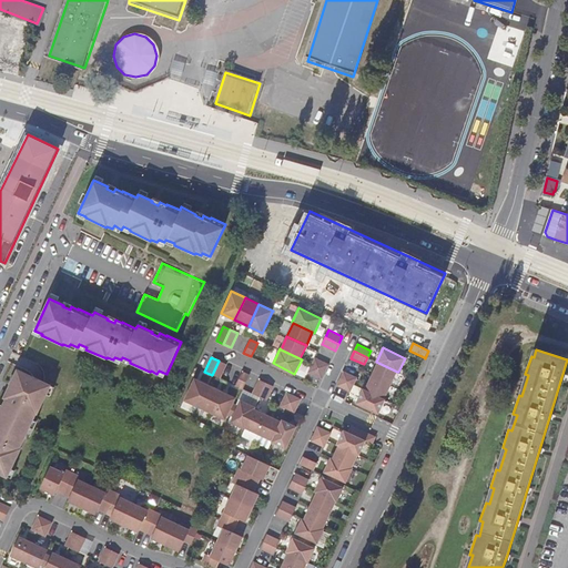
[(328,364),(315,357),(312,364),(312,365),(325,371),(328,364)]
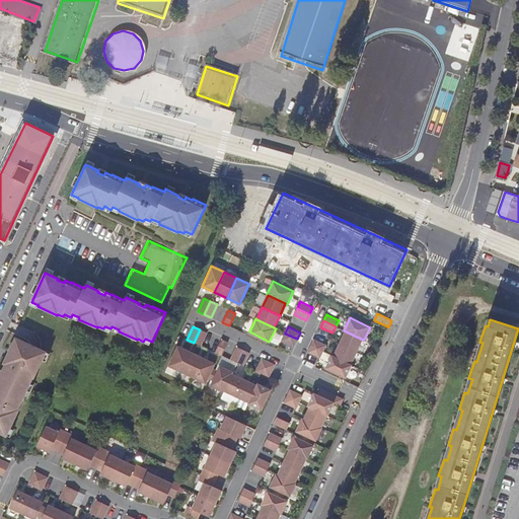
[(200,346),(206,332),(200,329),(194,343),(200,346)]
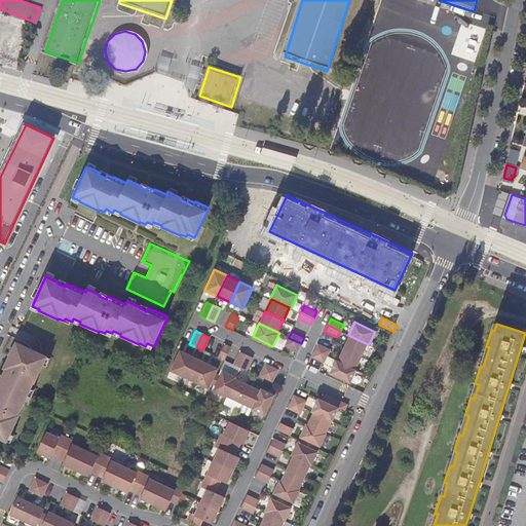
[(362,357),(368,344),(350,336),(344,348),(362,357)]
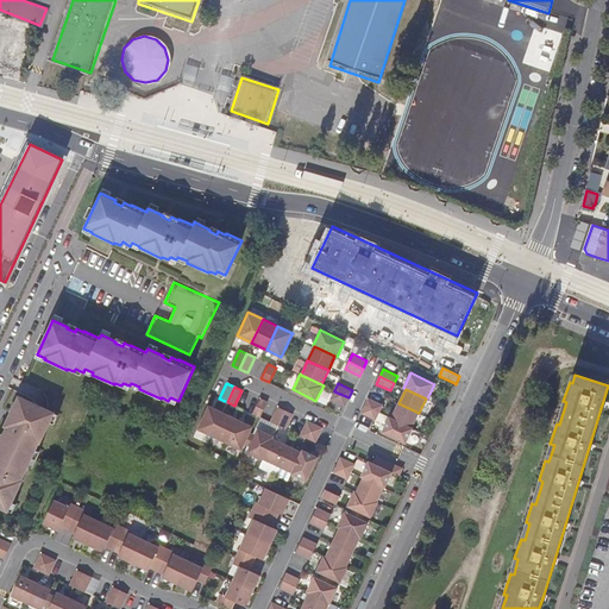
[(349,397),(334,391),(331,399),(345,406),(349,397)]
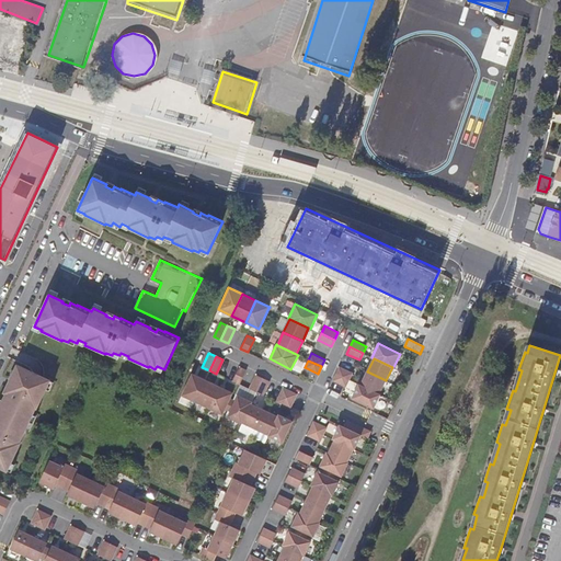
[(37,410),(50,381),(16,365),(10,380),(14,381),(11,389),(8,396),(6,395),(0,407),(0,468),(8,471),(21,443),(20,443),(36,409),(37,410)]
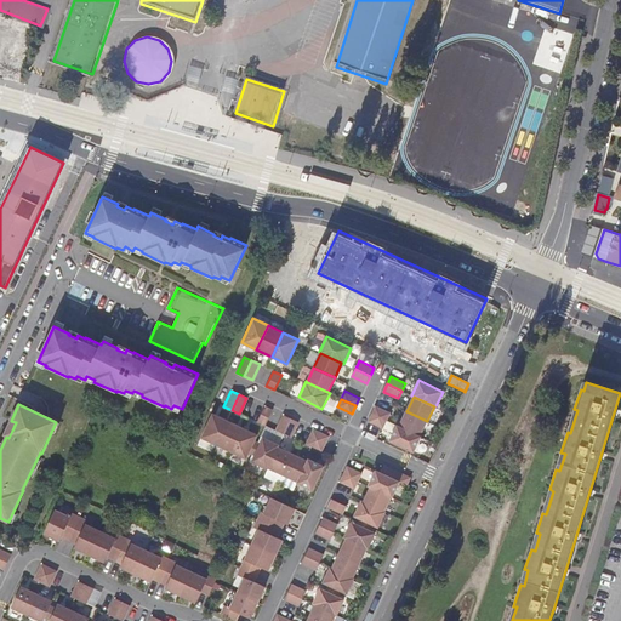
[(265,426),(272,410),(263,406),(256,422),(265,426)]
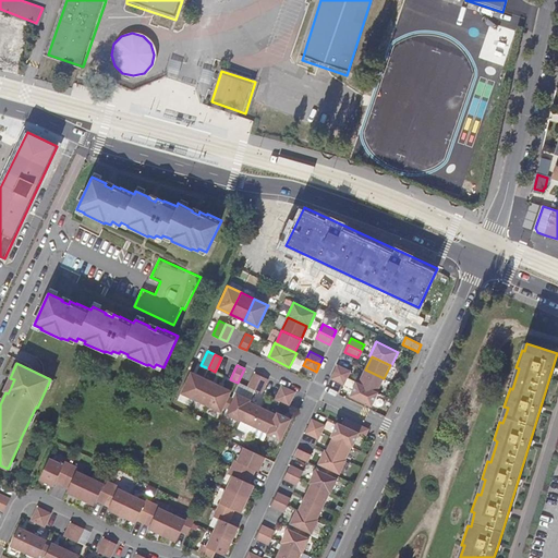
[(348,378),(351,371),(338,365),(335,372),(348,378)]
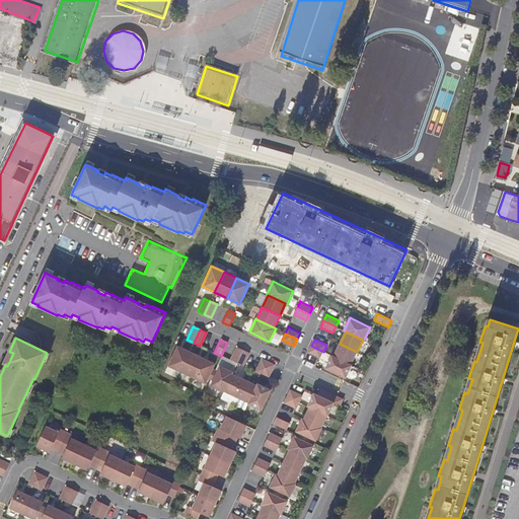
[(479,342),(474,361),(476,362),(483,343),(479,342)]
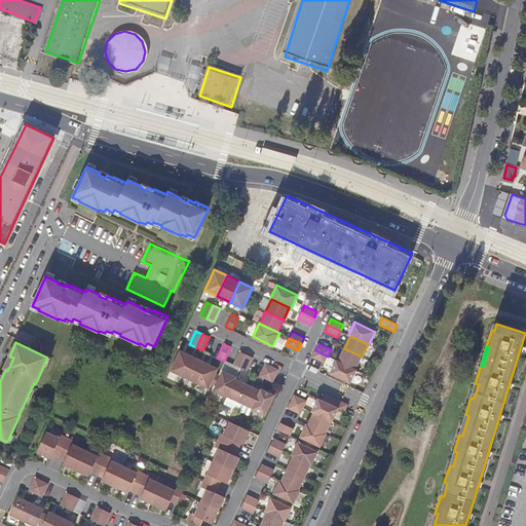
[(362,357),(344,348),(338,361),(355,369),(362,357)]
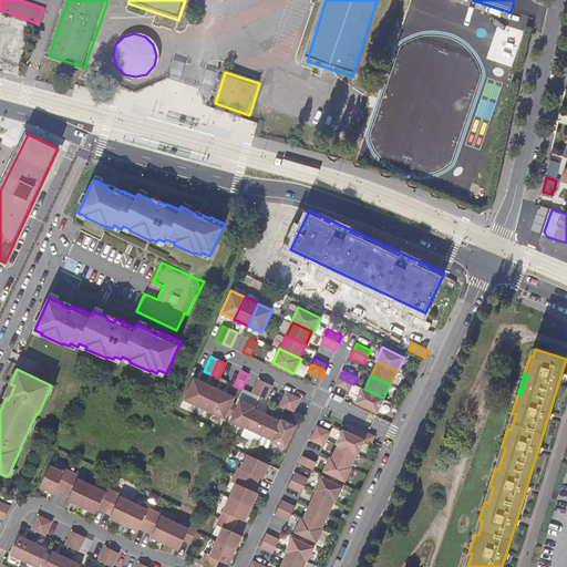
[(196,406),(206,384),(193,378),(183,400),(196,406)]
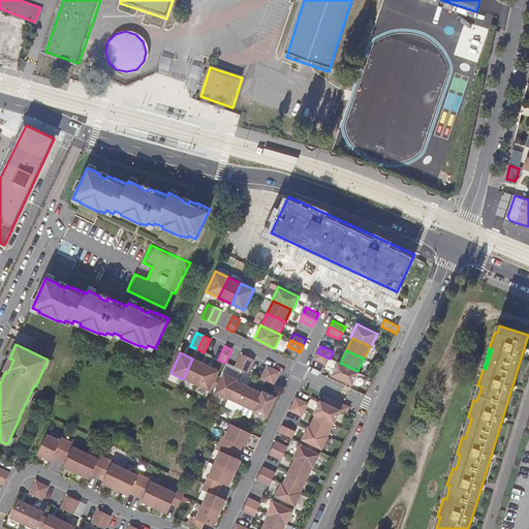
[(327,365),(330,359),(317,352),(314,360),(327,365)]
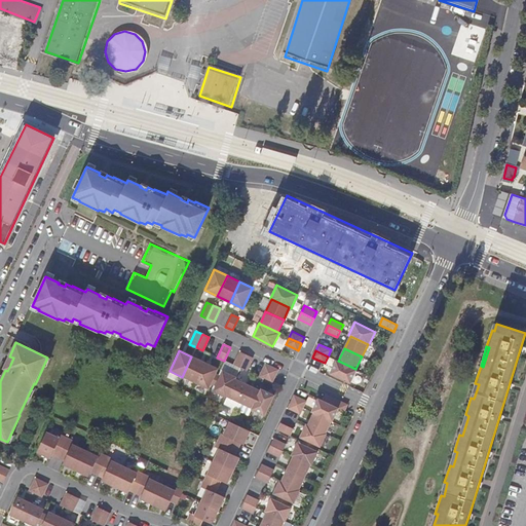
[(239,368),(246,354),(238,351),(232,365),(239,368)]
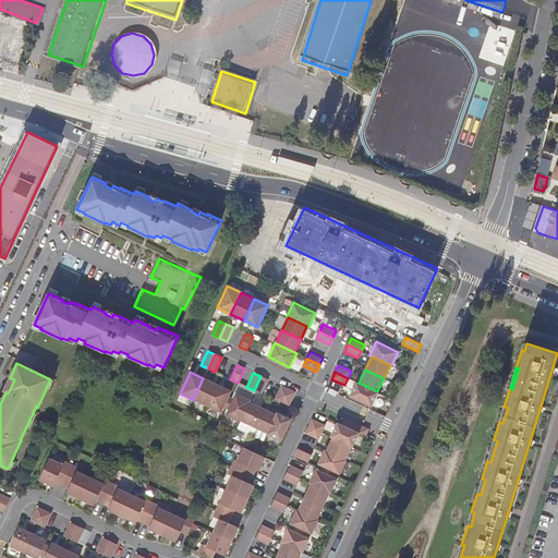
[(254,390),(261,393),(267,379),(261,376),(254,390)]
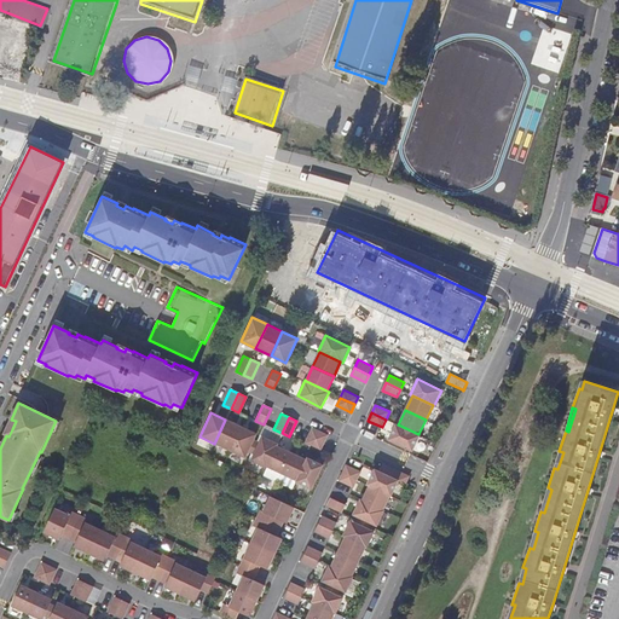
[(229,451),(241,427),(225,420),(214,444),(229,451)]
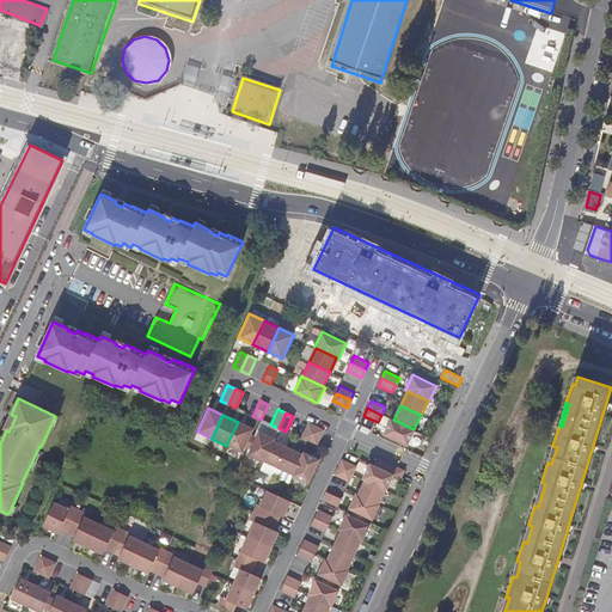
[(414,429),(393,420),(392,420),(384,434),(408,446),(415,430),(414,429)]
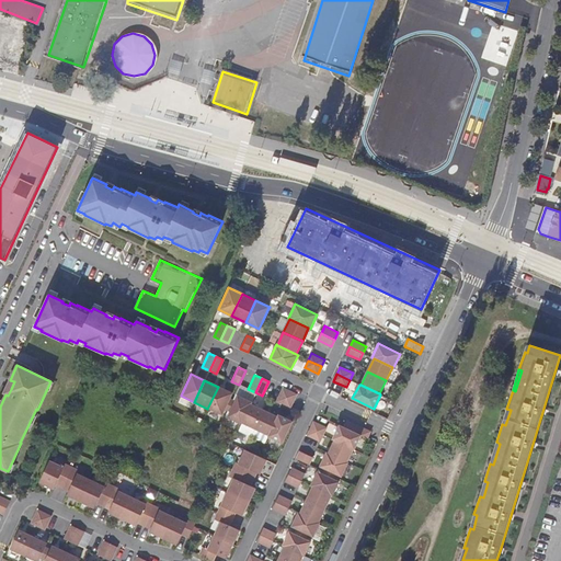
[(221,415),(231,393),(218,387),(207,409),(221,415)]
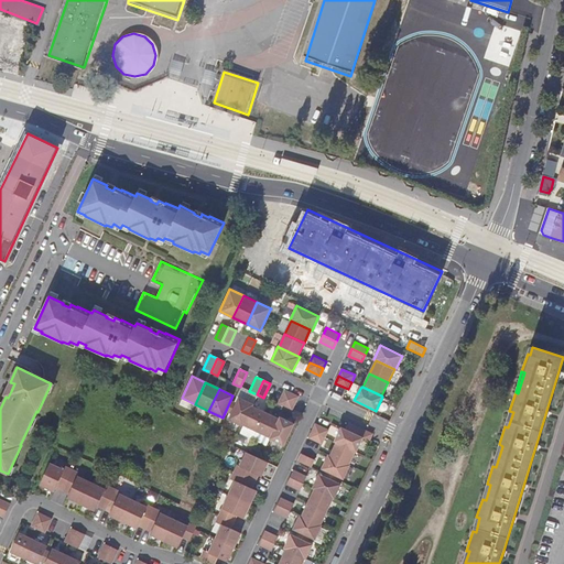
[(283,408),(290,393),(283,390),(277,404),(283,408)]
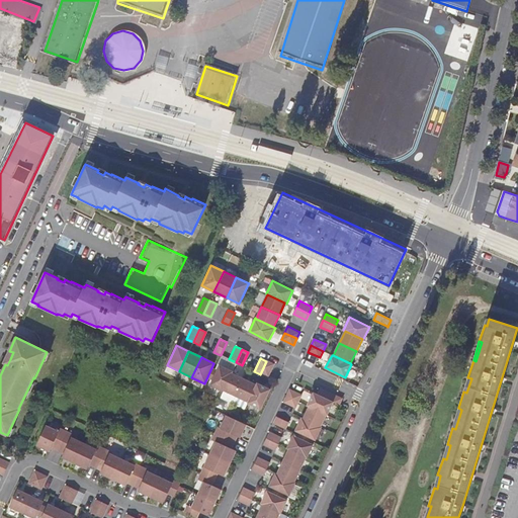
[(267,377),(273,364),(266,361),(260,374),(267,377)]
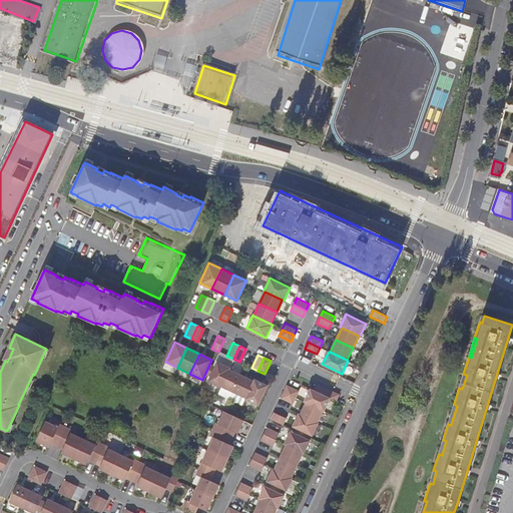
[(228,370),(229,368),(216,362),(206,382),(219,388),(220,387),(228,370)]
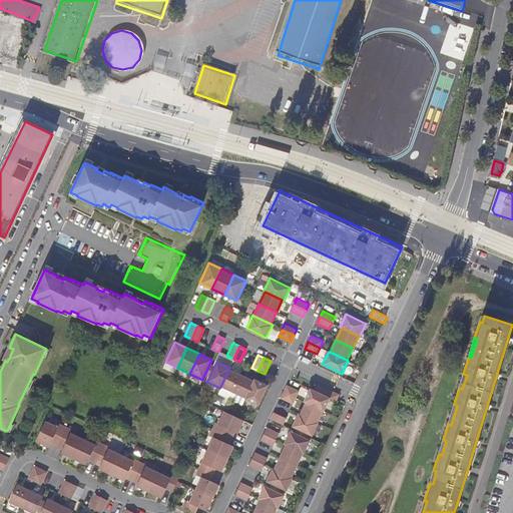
[(232,393),(240,375),(228,370),(220,387),(232,393)]
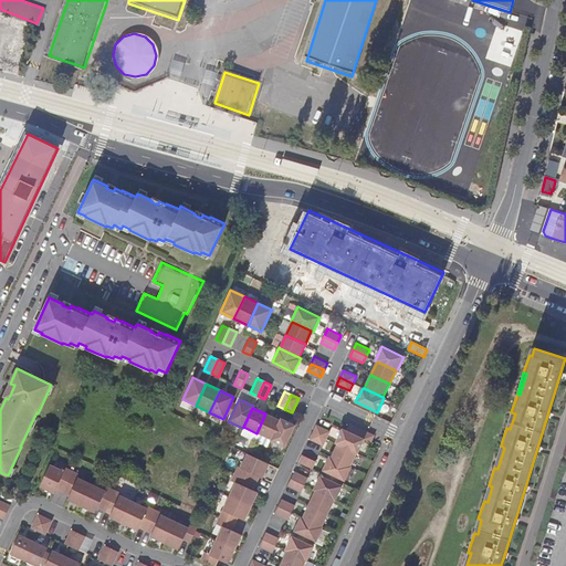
[(270,440),(279,420),(265,413),(257,433),(270,440)]
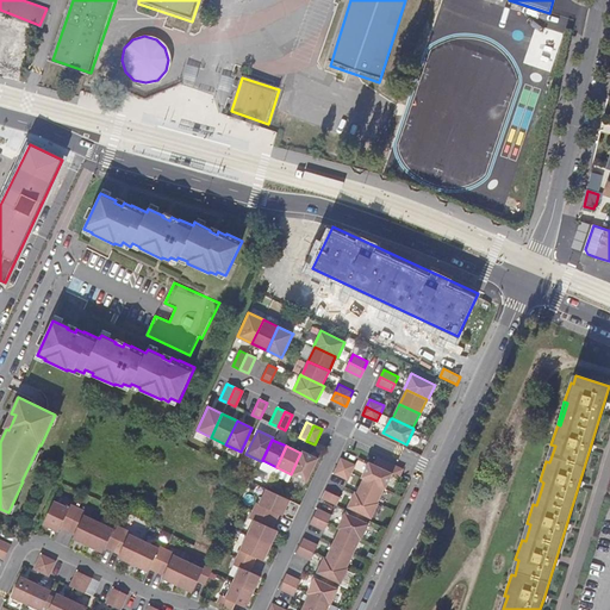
[(305,483),(317,459),(302,452),(300,453),(291,474),(290,474),(305,483)]
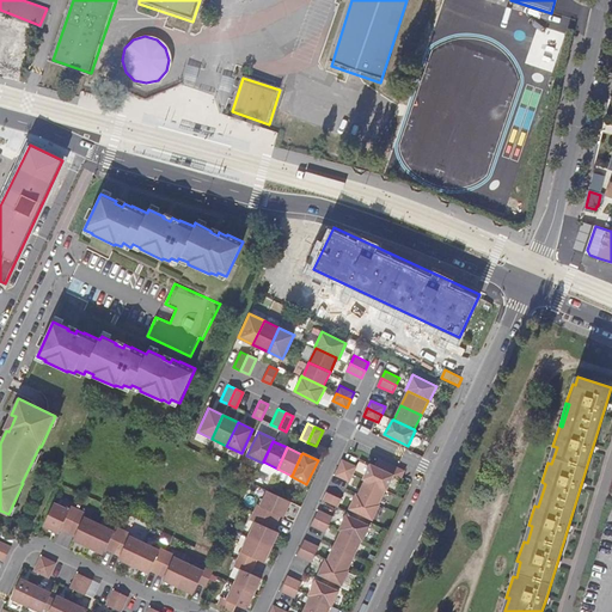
[(357,466),(343,460),(340,467),(354,475),(357,466)]
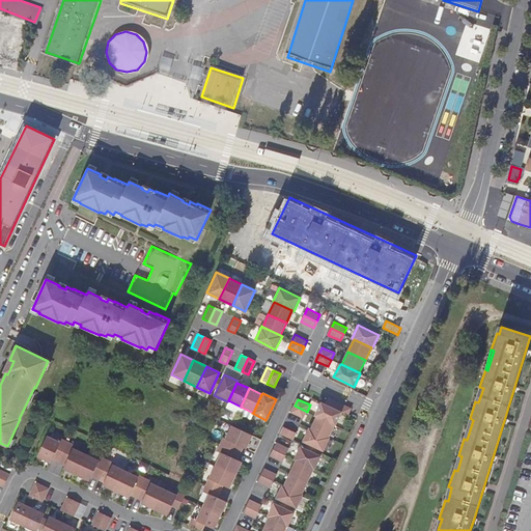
[(353,409),(337,401),(334,409),(342,412),(342,413),(350,416),(353,409)]
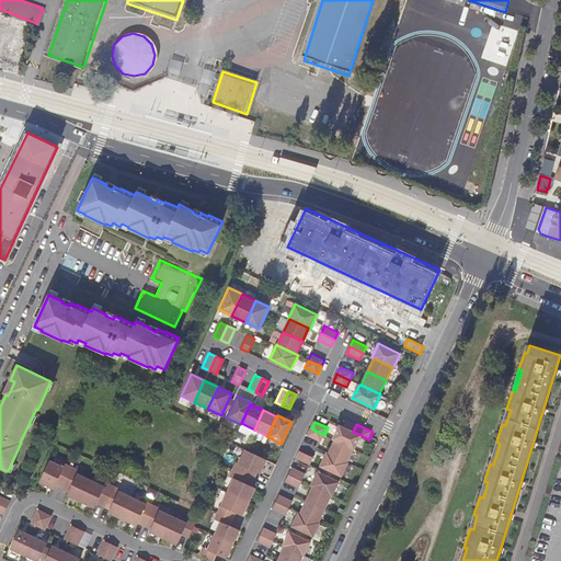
[(362,435),(353,432),(340,425),(333,439),(335,441),(354,449),(355,449),(362,436),(362,435)]
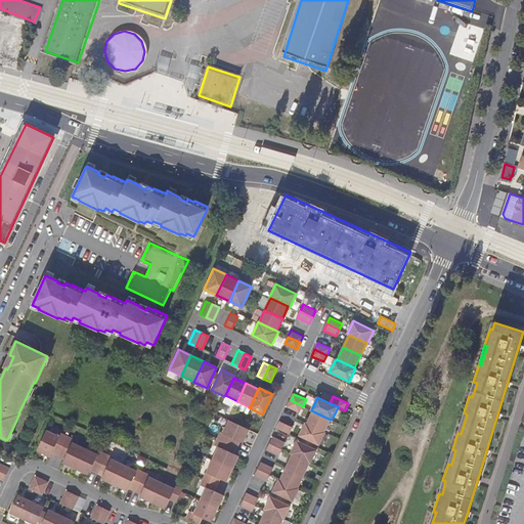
[(303,406),(291,400),(288,406),(300,412),(303,406)]
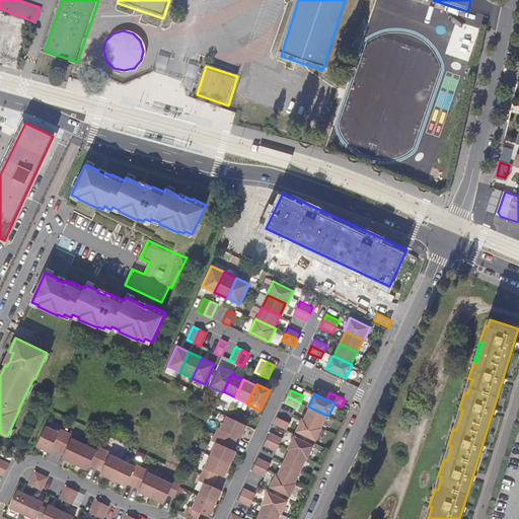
[(321,428),(327,416),(310,408),(304,420),(321,428)]
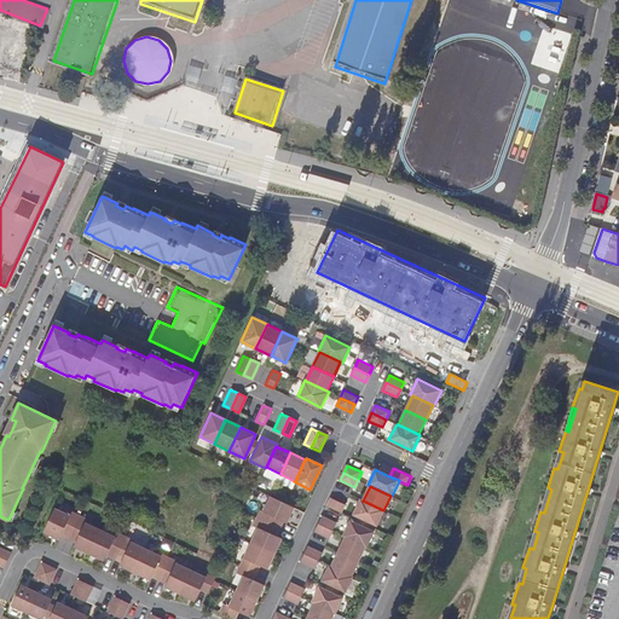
[(548,487),(541,512),(544,513),(551,490),(548,487)]
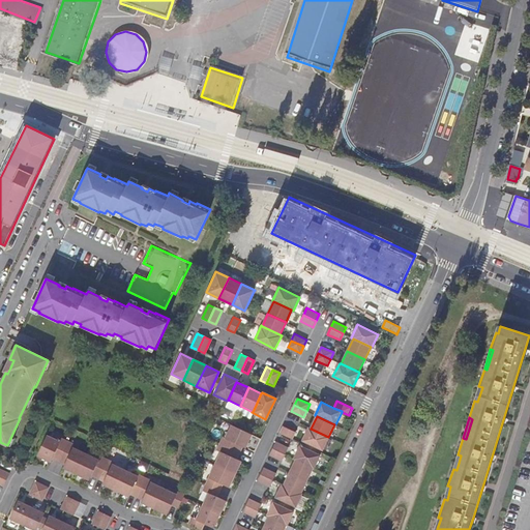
[(251,435),(243,431),(230,425),(230,424),(224,438),(222,436),(218,443),(238,452),(241,446),(244,447),(251,435)]
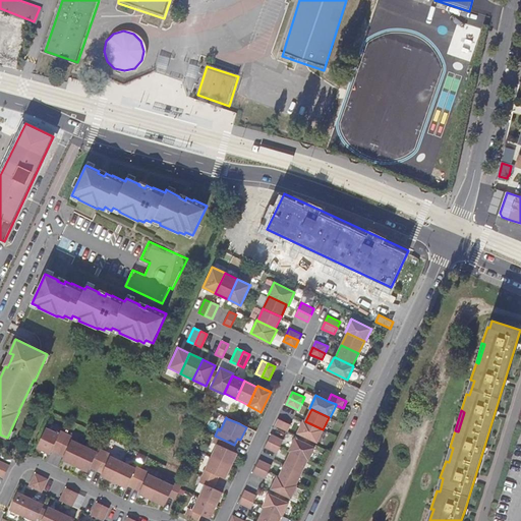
[(291,424),(279,419),(276,425),(288,431),(291,424)]
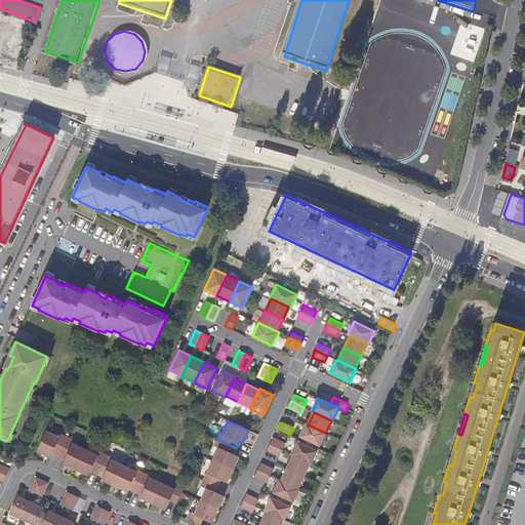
[(308,425),(306,423),(299,437),(320,446),(326,433),(325,433),(308,425)]
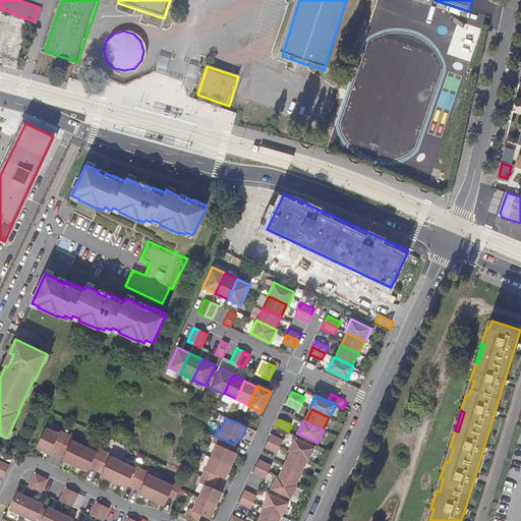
[(57,453),(65,433),(59,430),(58,433),(46,428),(36,448),(49,454),(50,450),(57,453)]
